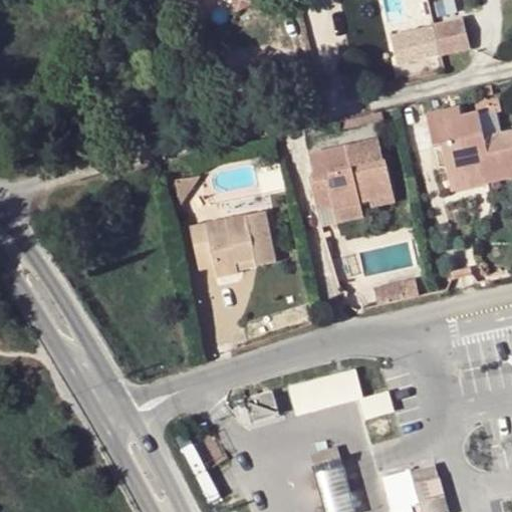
[(460,16),(431,24),(439,53),(468,45),(460,16)]
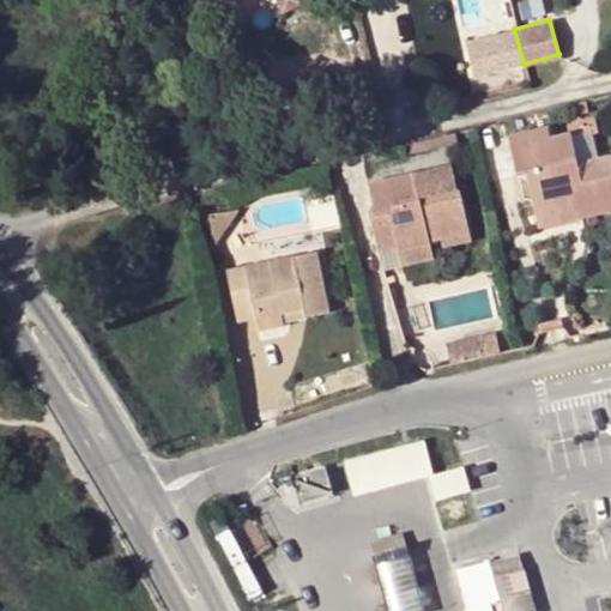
[(472,77),(524,64),(515,30),(464,43),(472,77)]
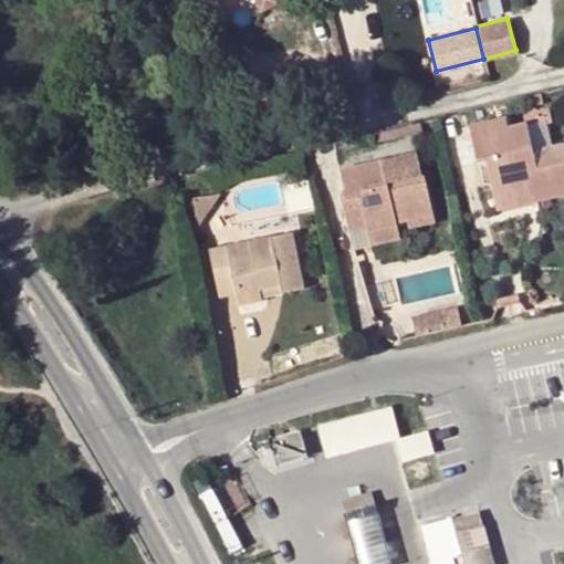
[(505,108),(468,117),(476,150),(484,148),(499,206),(563,189),(563,137),(534,145),(526,115),(509,119),(505,108)]
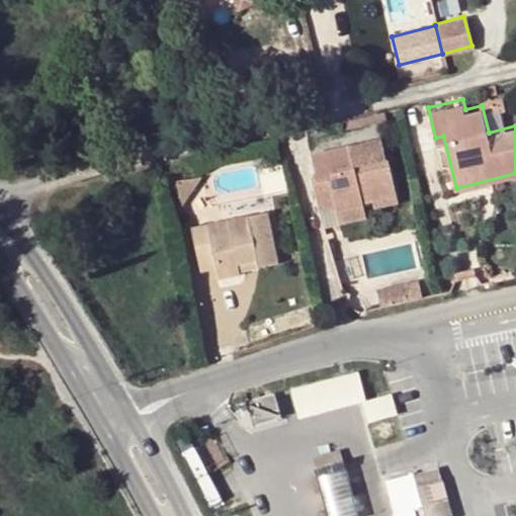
[(309,153),(315,177),(384,161),(379,136),(309,153)]
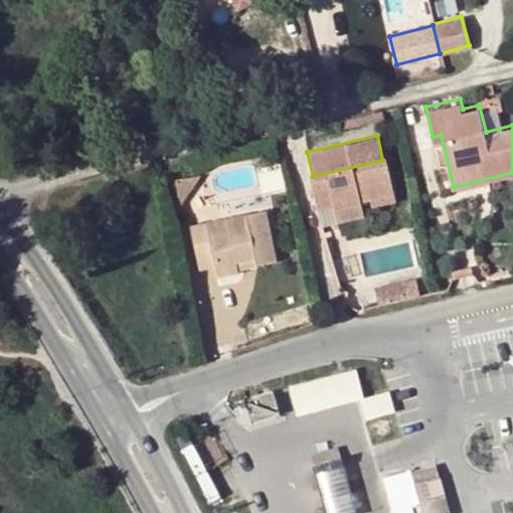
[(313,176),(311,177),(318,208),(331,205),(332,212),(360,205),(359,202),(369,200),(392,194),(384,159),(382,160),(313,176)]
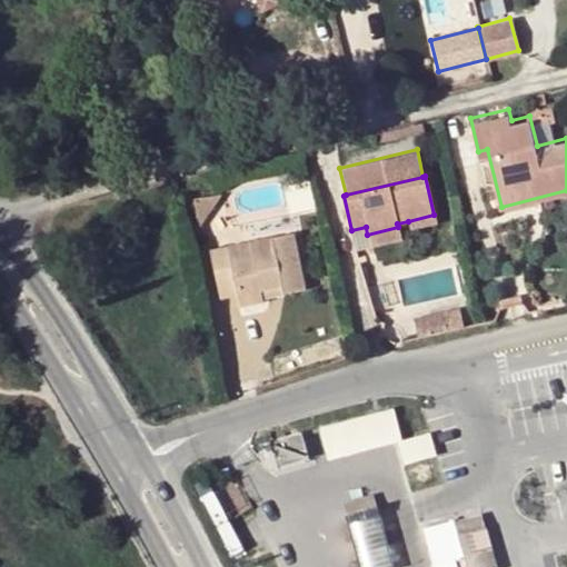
[(192,198),(201,224),(219,198),(192,198)]
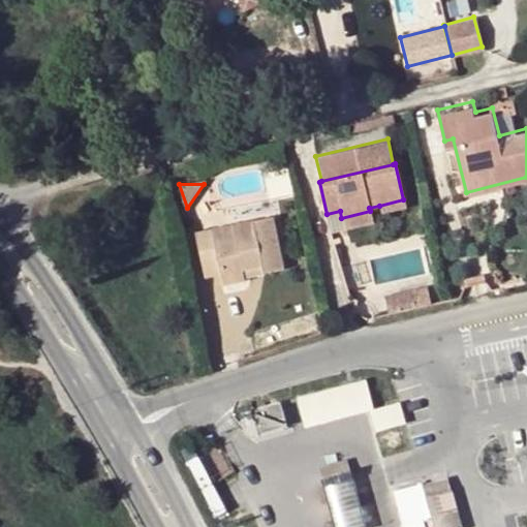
[(403,199),(379,206),(381,215),(406,208),(404,198),(403,199)]
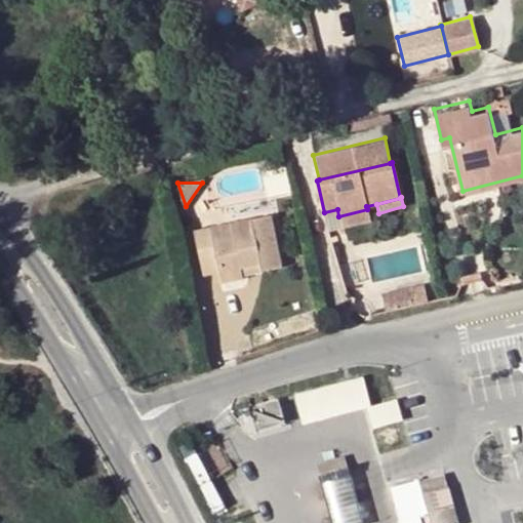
[(370,223),(367,209),(338,216),(343,228),(343,230),(370,223)]
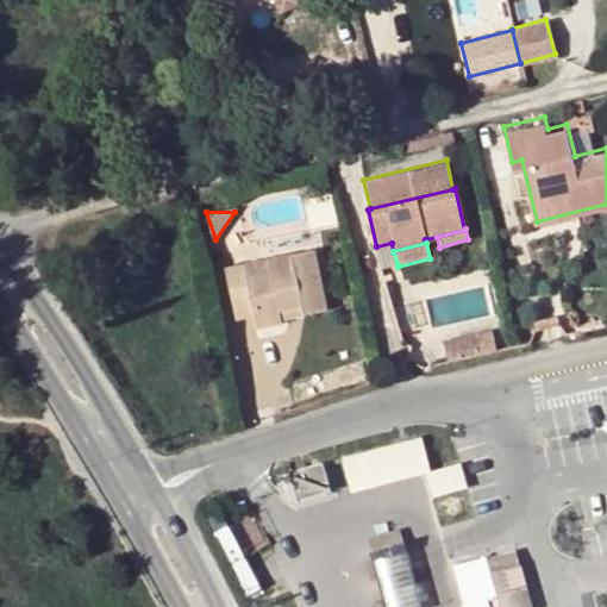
[(283,319),(283,315),(281,307),(305,302),(306,311),(326,306),(314,248),(271,256),(274,271),(256,275),(275,320),(283,319)]
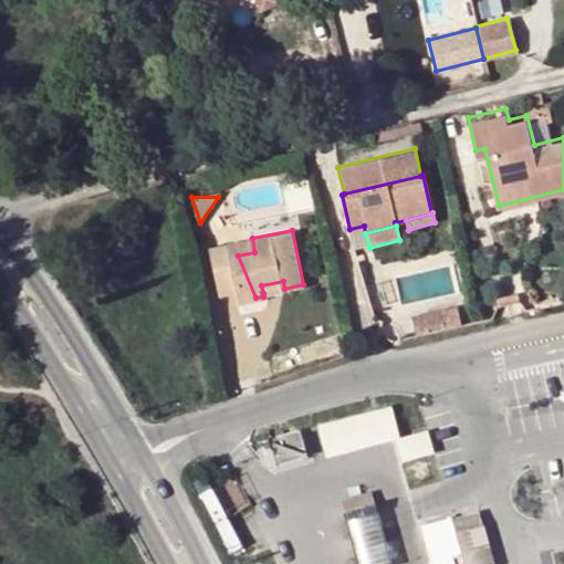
[(231,242),(238,256),(254,252),(252,238),(231,242)]
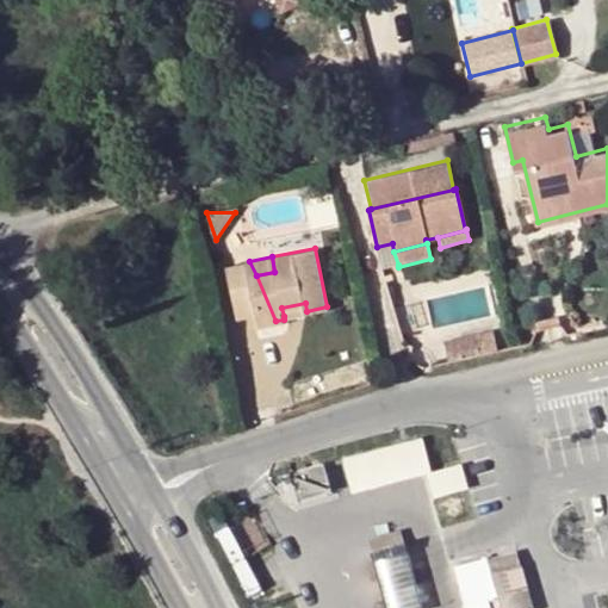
[(256,326),(275,321),(256,275),(249,277),(247,262),(229,266),(239,315),(254,312),(256,326)]
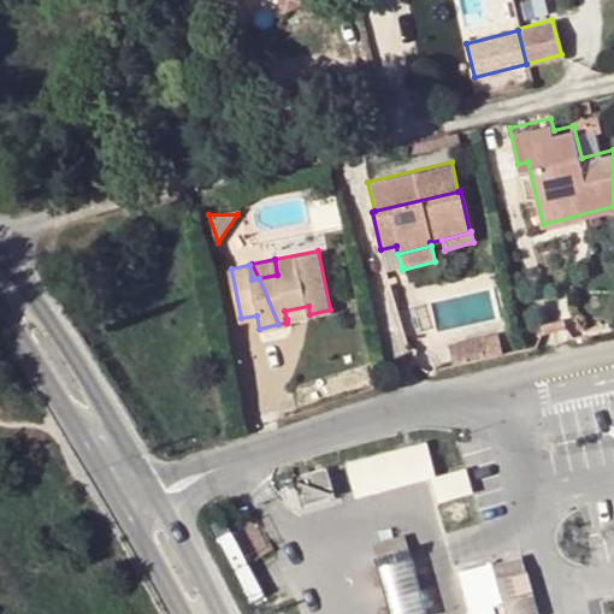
[(287,319),(310,314),(308,306),(284,311),(287,319)]
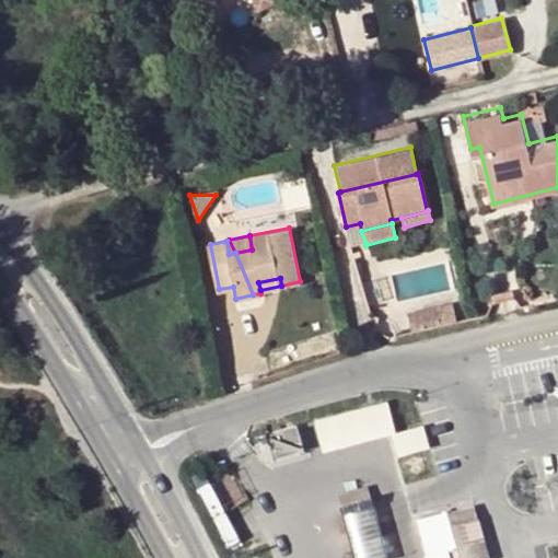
[(449,304),(434,307),(440,326),(453,323),(449,304)]
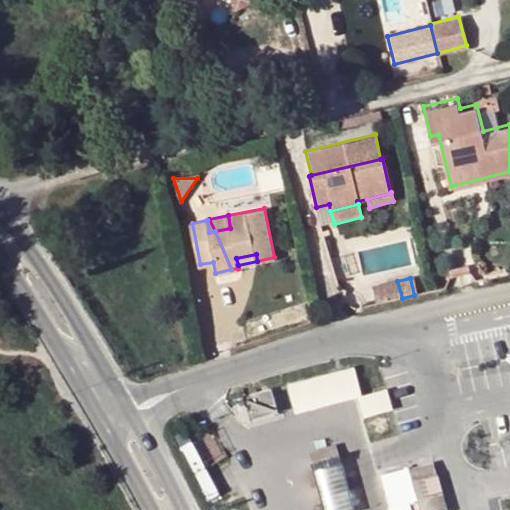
[(373,305),(402,298),(397,281),(369,288),(373,305)]
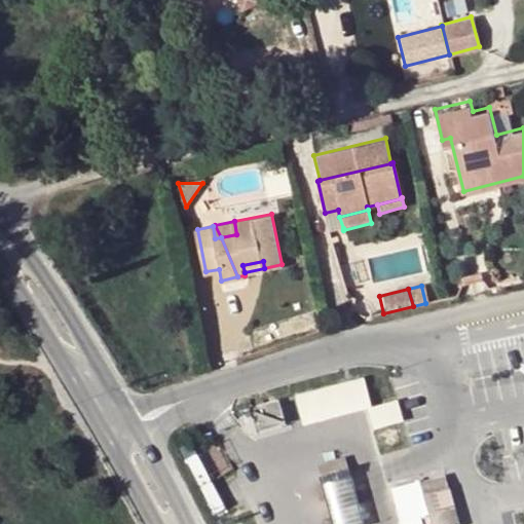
[(282,398),(252,407),(258,434),(289,424),(282,398)]
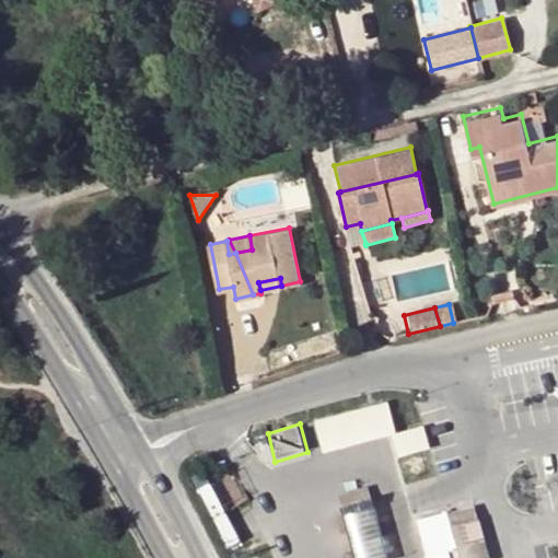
[(425,429),(393,437),(398,455),(429,448),(425,429)]
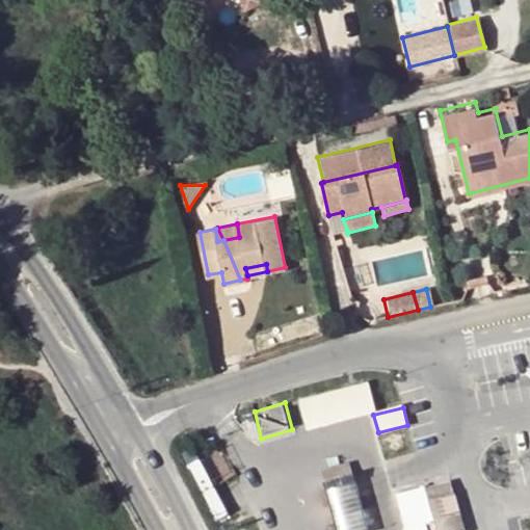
[(354,473),(324,482),(332,504),(362,496),(354,473)]
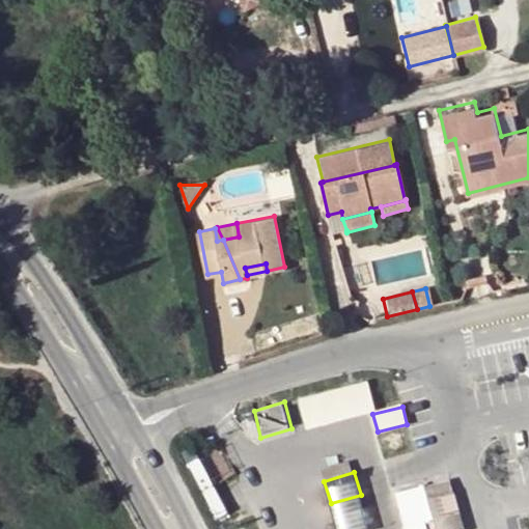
[(450,478),(423,485),(426,497),(453,490),(450,478)]
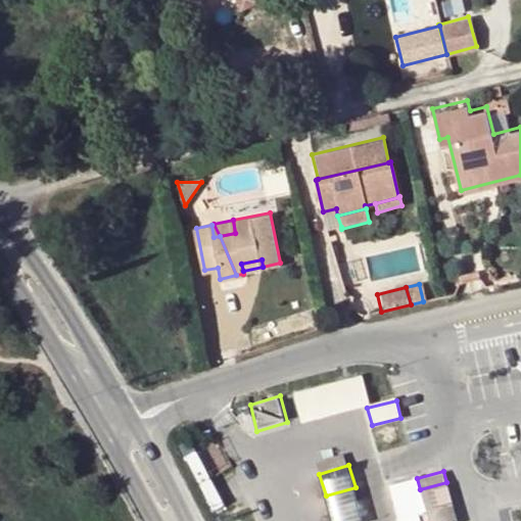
[(417,478),(390,484),(399,516),(425,510),(420,489),(417,478)]
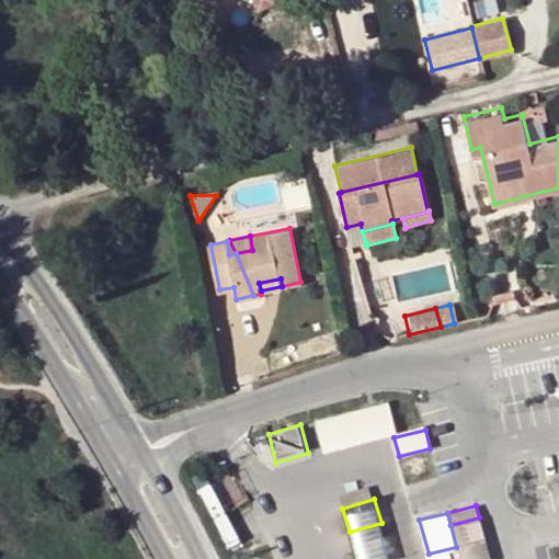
[(456,547),(459,558),(488,558),(479,517),(451,525),(456,547)]
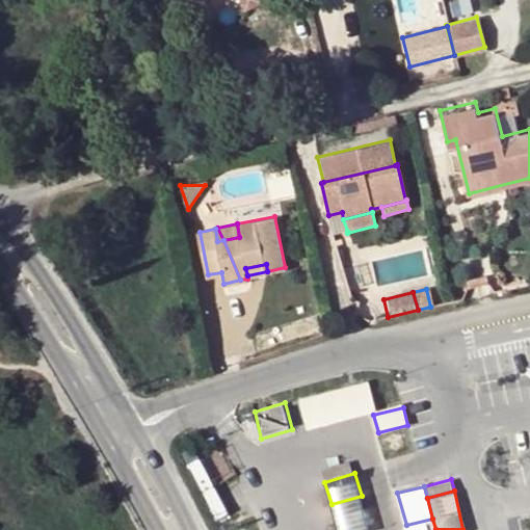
[(362,496),(332,504),(336,518),(365,509),(362,496)]
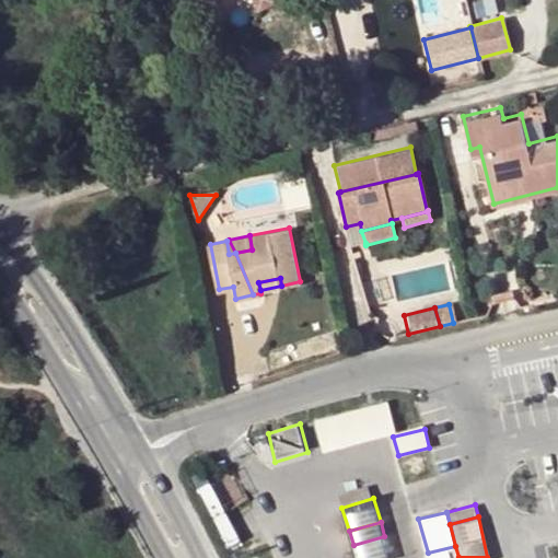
[(390,557),(384,536),(353,545),(357,557),(390,557)]
